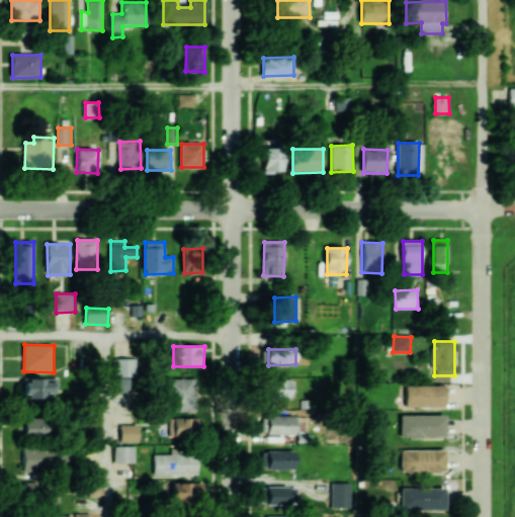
[(138,359),(115,358),(115,376),(138,377),(138,359)]
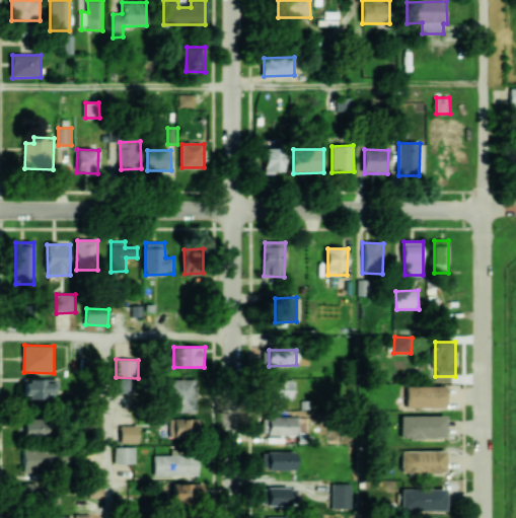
[(197,380),(169,379),(169,413),(197,413),(197,380)]
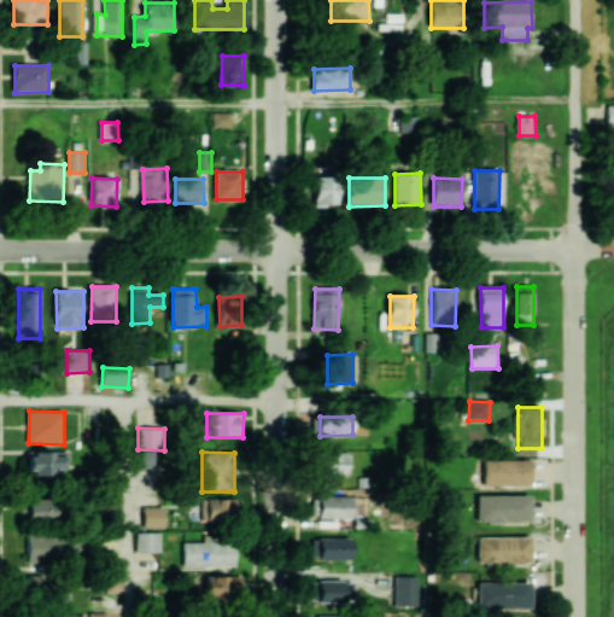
[(66,453),(29,453),(29,476),(66,475),(66,453)]
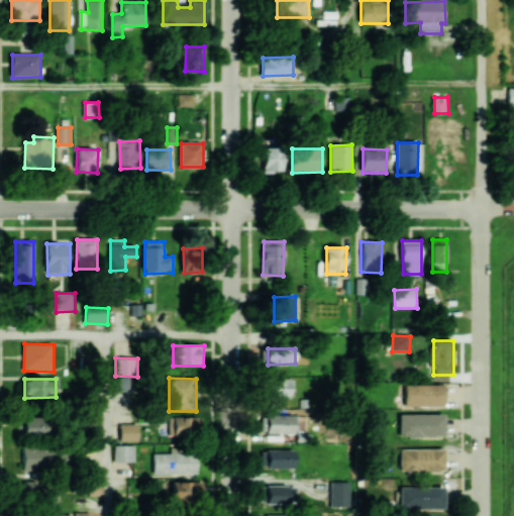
[(116,393),(132,393),(132,379),(115,379),(116,393)]
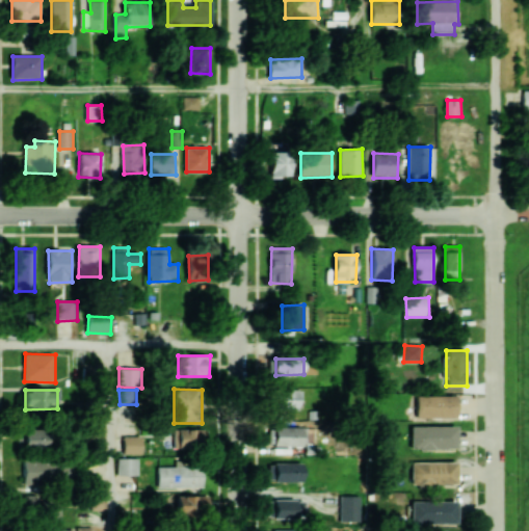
[(300,410),(300,391),(274,390),(274,410),(300,410)]
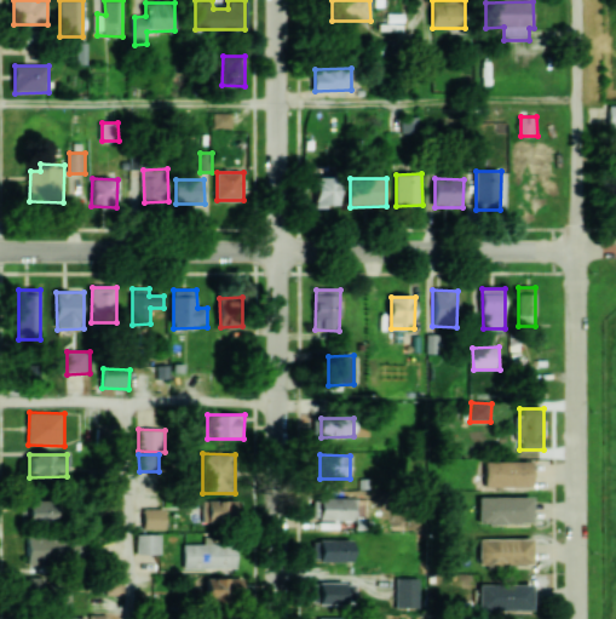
[(485,487),(533,488),(533,462),(487,460),(485,487)]
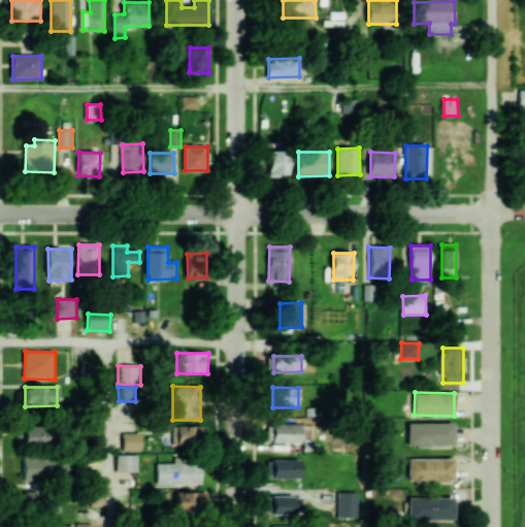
[(304,443),(305,425),(273,424),(273,442),(304,443)]
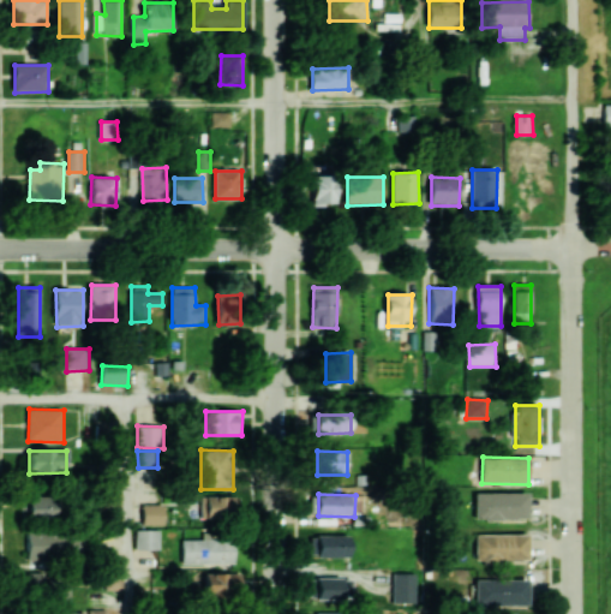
[(529,494),(477,494),(475,519),(528,520),(529,494)]
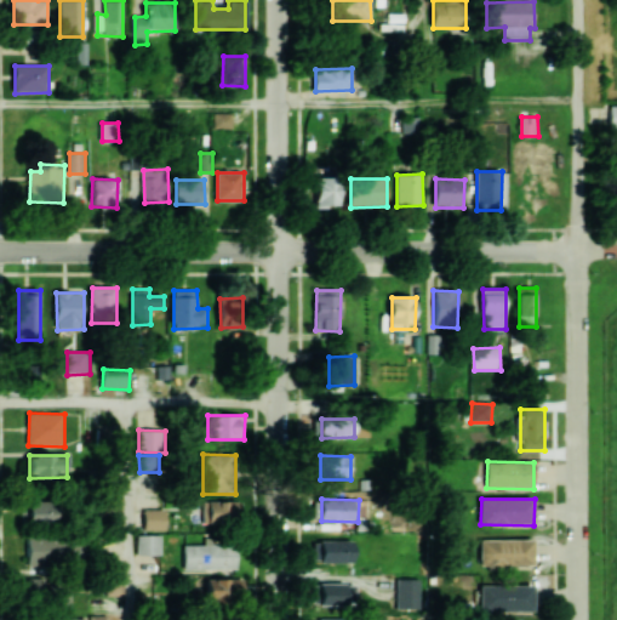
[(29,523),(57,522),(57,501),(28,502),(29,523)]
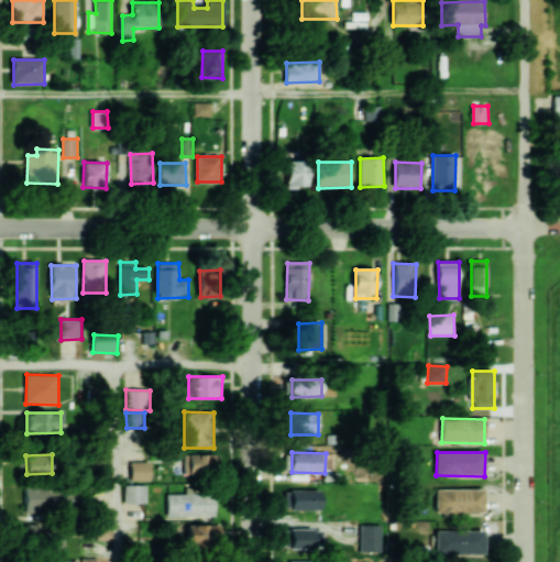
[(219,474),(219,454),(186,454),(186,474),(219,474)]
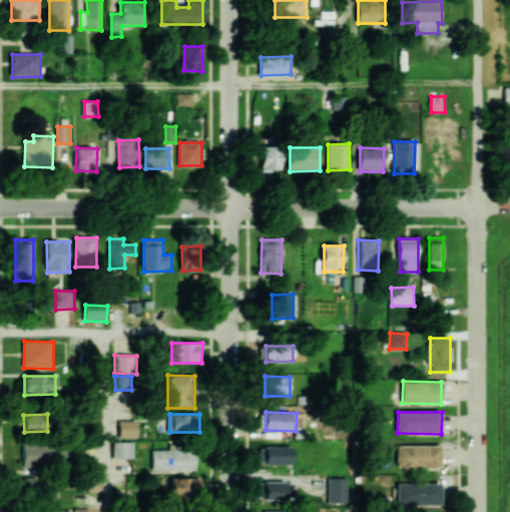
[(138,438),(138,421),(120,421),(120,439),(138,438)]
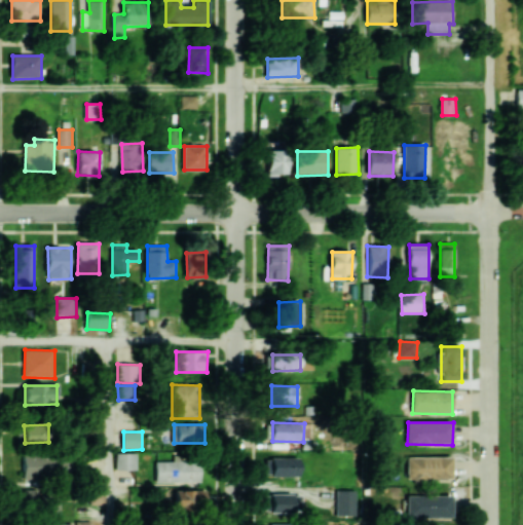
[(117,454),(118,471),(138,471),(138,454),(117,454)]
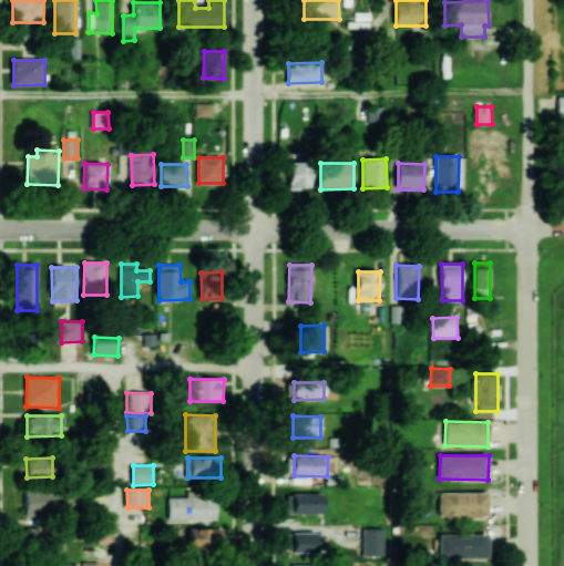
[(27,515),(63,516),(64,492),(28,491),(27,515)]
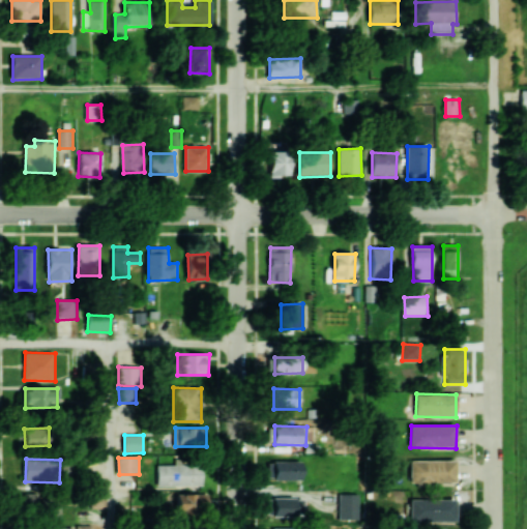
[(456,461),(411,462),(411,483),(457,482),(456,461)]
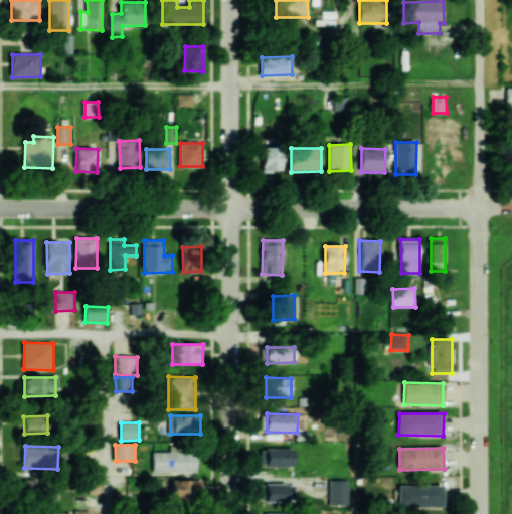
[(294,467),(294,449),(267,449),(267,467),(294,467)]
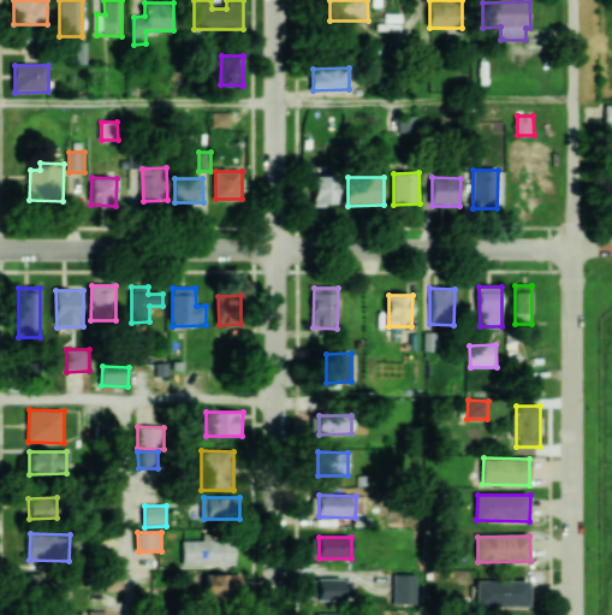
[(237,566),(237,540),(184,542),(184,566),(237,566)]
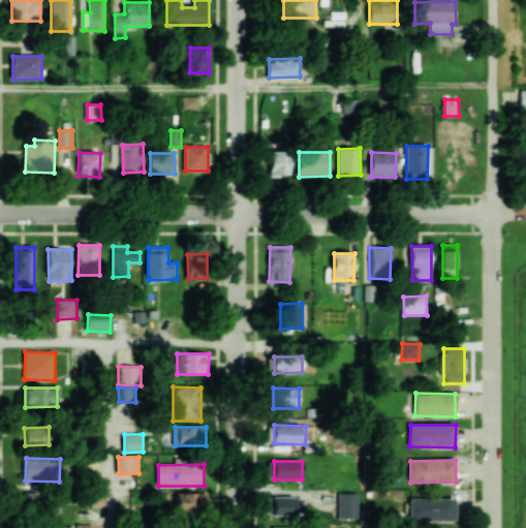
[(106,508),(106,493),(92,493),(92,508),(106,508)]
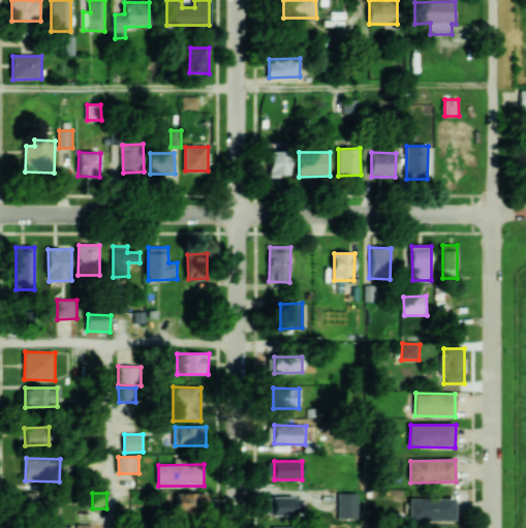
[(178,494),(178,515),(210,514),(209,493),(178,494)]
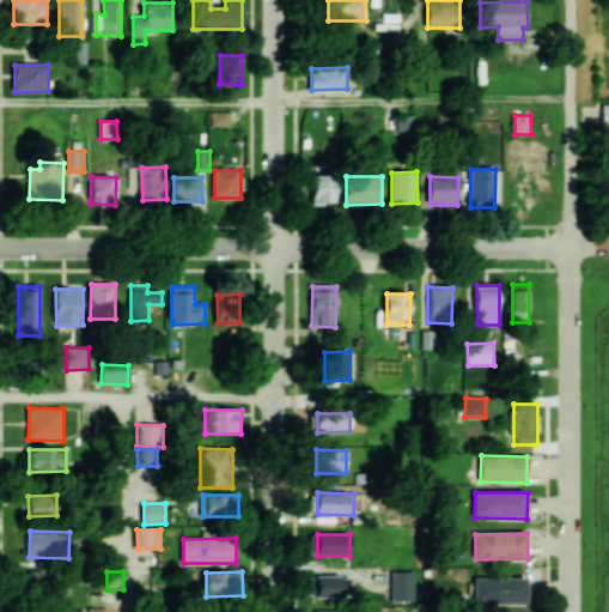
[(393,603),(414,603),(415,571),(394,571),(393,603)]
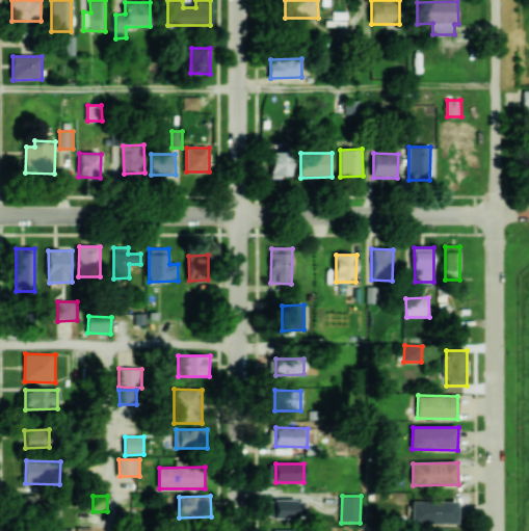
[(275,518),(305,520),(306,502),(275,500),(275,518)]
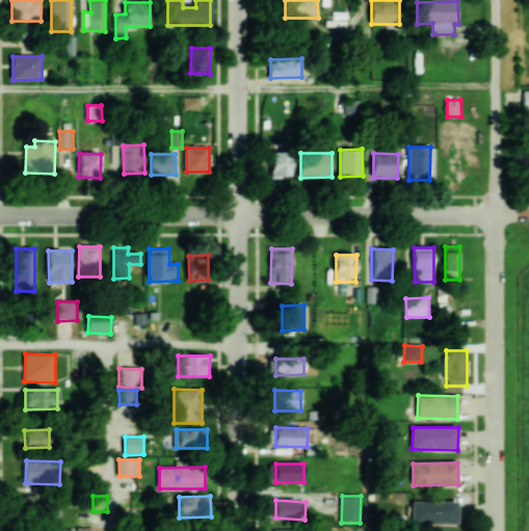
[(458,525),(458,502),(413,502),(413,524),(458,525)]
